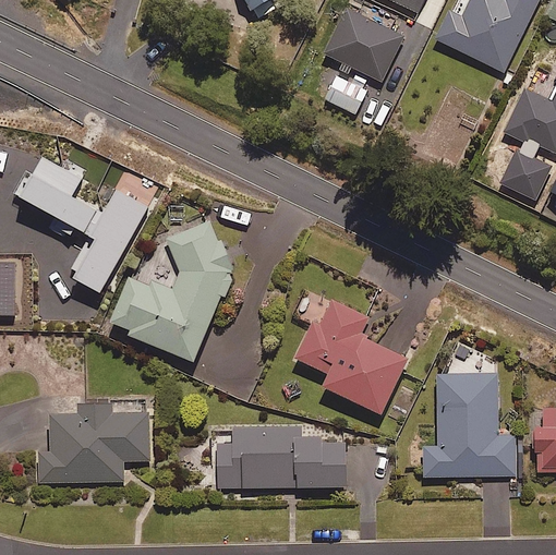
[(244,0),(251,10),(267,0),(244,0)]
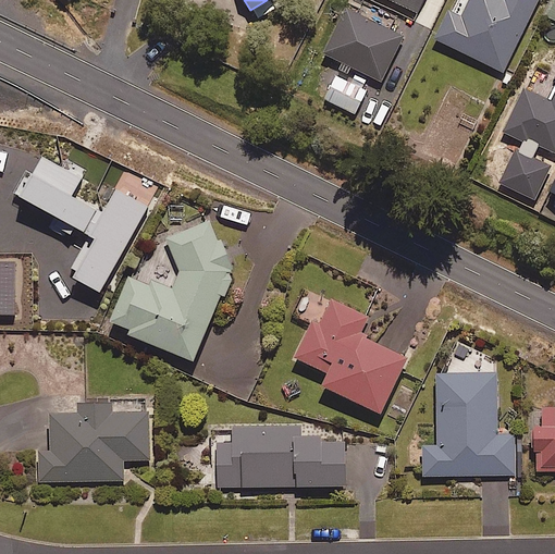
[(392,0),(418,12),(424,0),(392,0)]
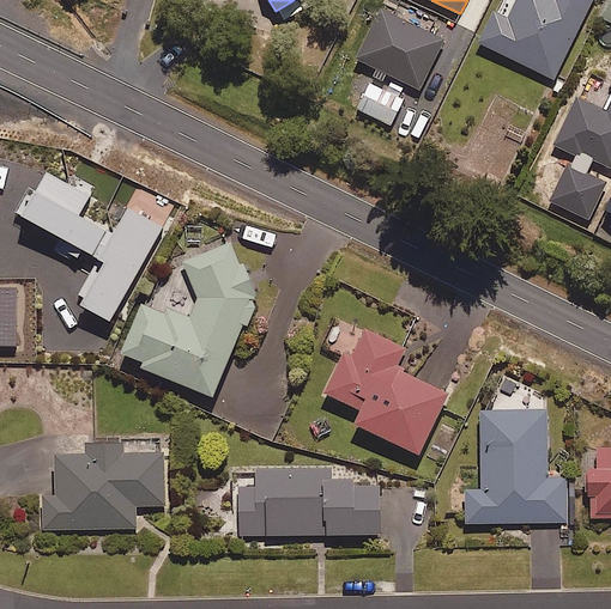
[(554,79),(591,0),(516,0),(508,18),(495,12),(479,43),(554,79)]
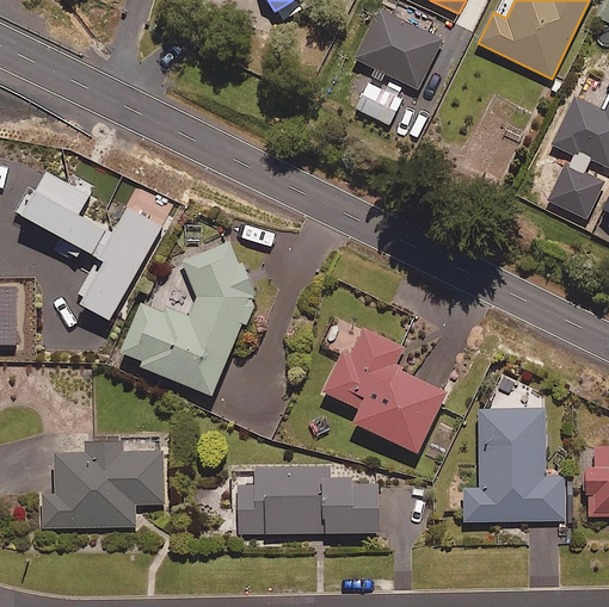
[(608,22),(608,0),(602,0),(595,14),(608,22)]
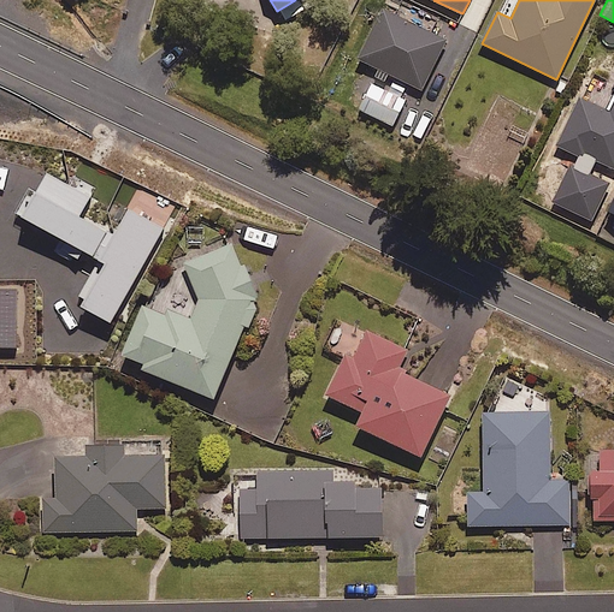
[(420,89),(446,41),(383,9),(358,58),(420,89)]
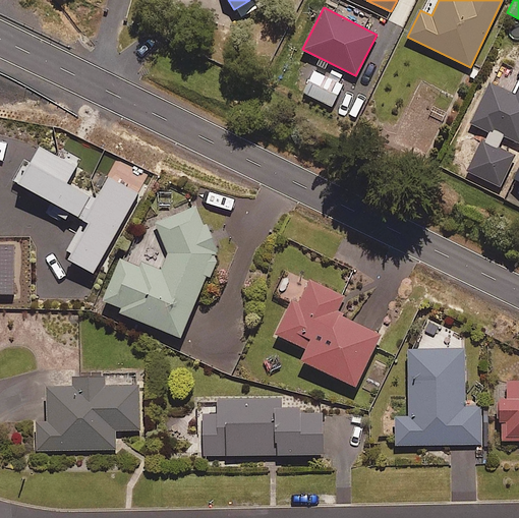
[(331,106),(341,85),(313,71),(303,92),(331,106)]
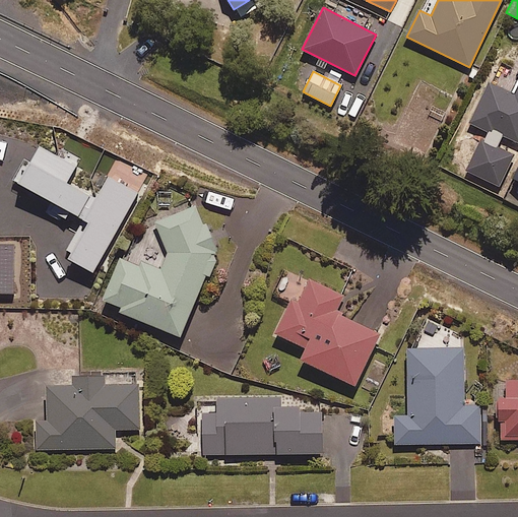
[(517,142),(517,84),(513,94),(488,82),(470,119),(517,142)]
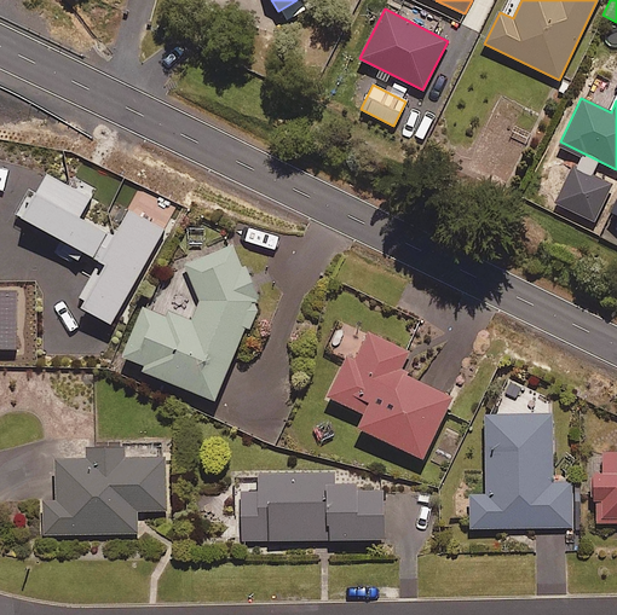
[(90,192),(41,167),(13,216),(99,264),(78,305),(110,323),(162,228),(126,209),(113,235),(78,215),(90,192)]
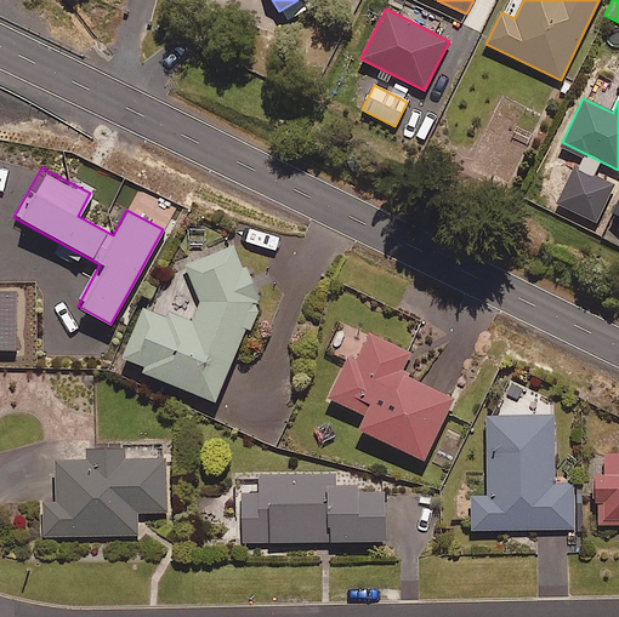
[(246,268),(242,270),(232,245),(185,264),(199,300),(189,323),(145,306),(121,366),(216,403),(244,332),(250,327),(260,302),(246,268)]
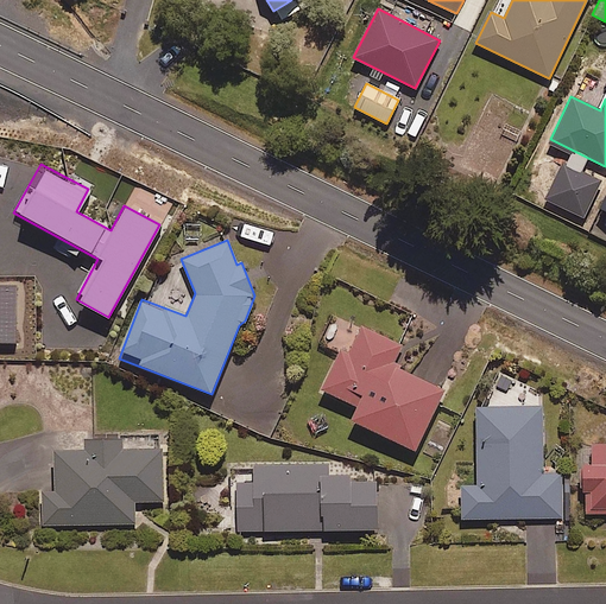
[(0,341),(14,341),(14,283),(0,281),(0,341)]
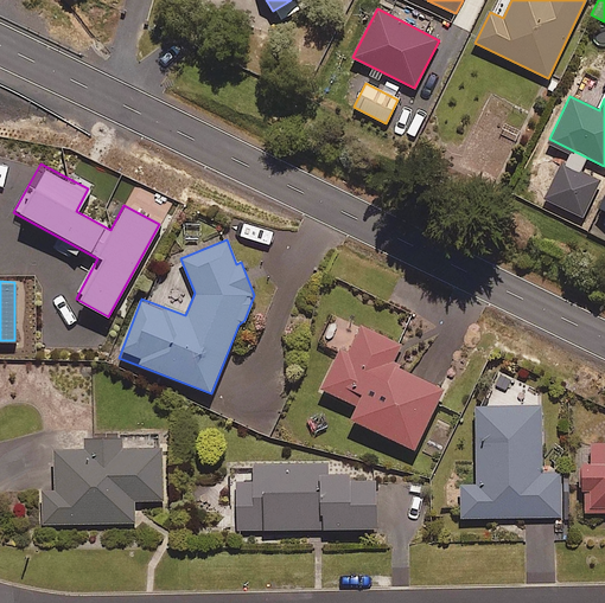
[(390,366),(400,344),(360,325),(348,352),(341,350),(322,390),(358,408),(352,422),(414,450),(443,390),(390,366)]
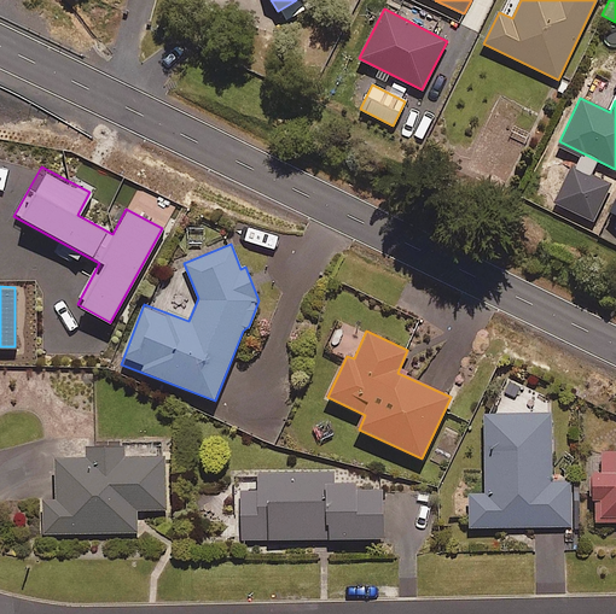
[(552,481),(550,413),(484,414),(486,492),(469,493),(470,527),(571,525),(570,481),(552,481)]
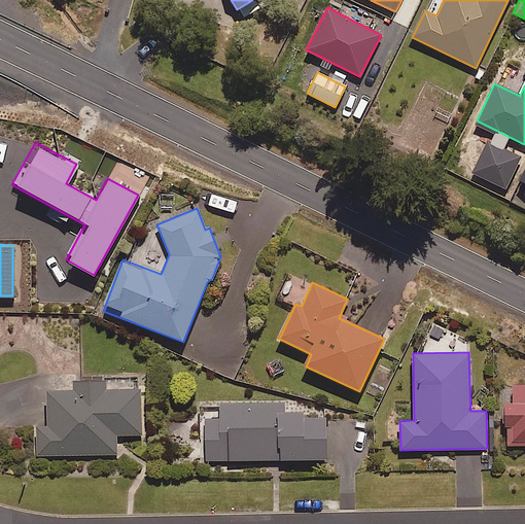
[(106,392),(105,382),(73,383),(74,392),(48,393),(49,425),(36,425),(36,455),(116,453),(115,434),(142,434),(140,391),(106,392)]
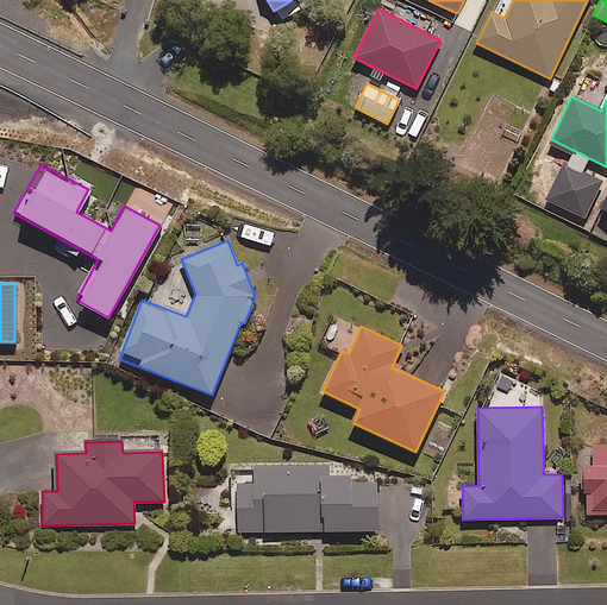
[(606,446),(586,446),(583,512),(606,512),(606,446)]
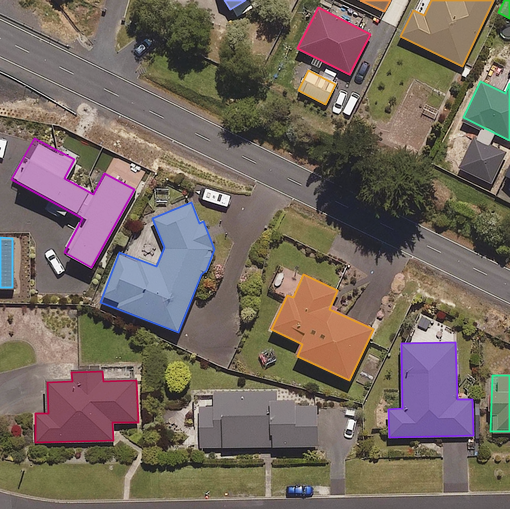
[(275,402),(275,392),(213,392),(213,396),(198,396),(198,447),(317,446),(317,402),(275,402)]
